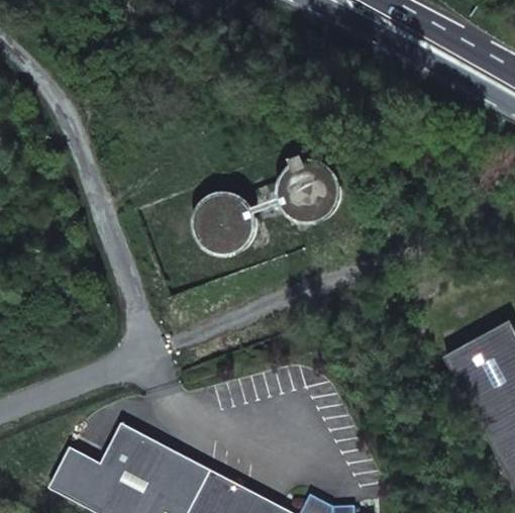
[(284,204),(288,213),(291,217),(295,220),(299,222),(308,226),(312,226),(322,225),(326,223),(334,217),(339,209),(341,205),(342,195),(340,186),(336,178),(329,171),(320,168),(310,167),(306,168),(297,171),(290,178),(284,186),(283,190),(283,195),(284,204)]
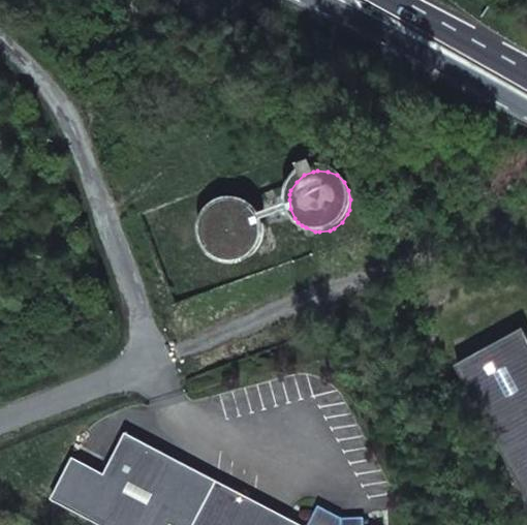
[(203,242),(207,250),(210,254),(217,260),(226,265),(236,265),(241,264),(250,259),(256,253),(259,249),(262,240),(264,235),(261,225),(257,216),(250,210),(246,207),(237,205),(231,204),(222,206),(213,211),(210,214),(205,222),(203,232),(203,242)]
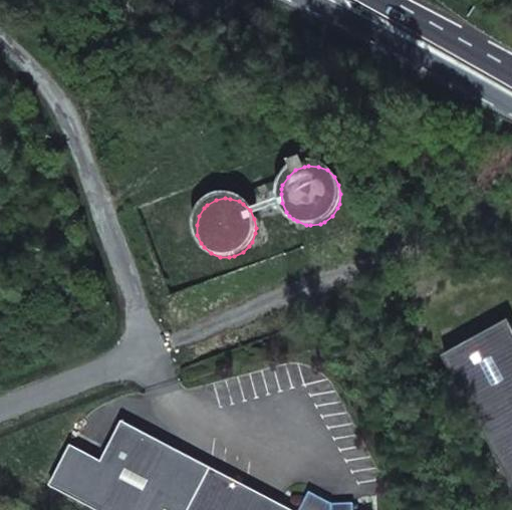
[(443,359),(511,489),(511,327),(509,323),(443,359)]
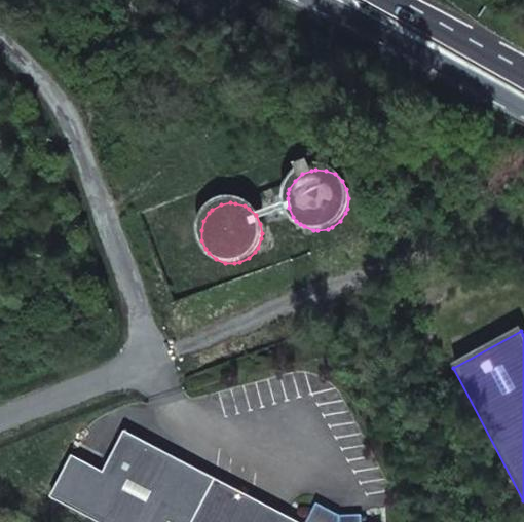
[(102,470),(80,513),(97,521),(341,521),(342,516),(319,504),(310,521),(300,521),(122,430),(102,470)]
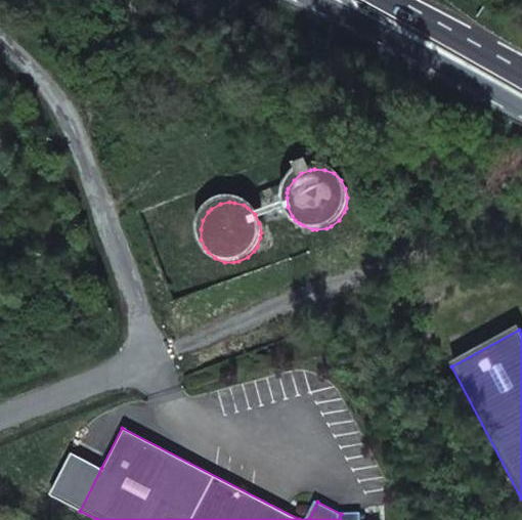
[(47,494),(80,511),(101,468),(70,451),(48,493),(47,494)]
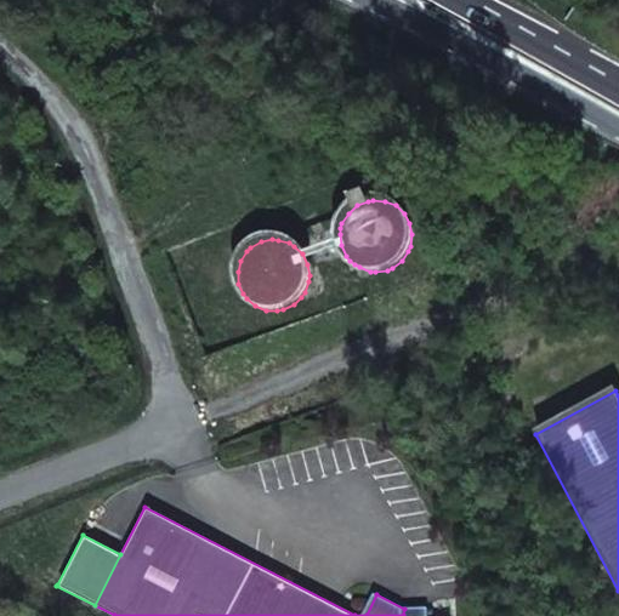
All buildings are outlined.
